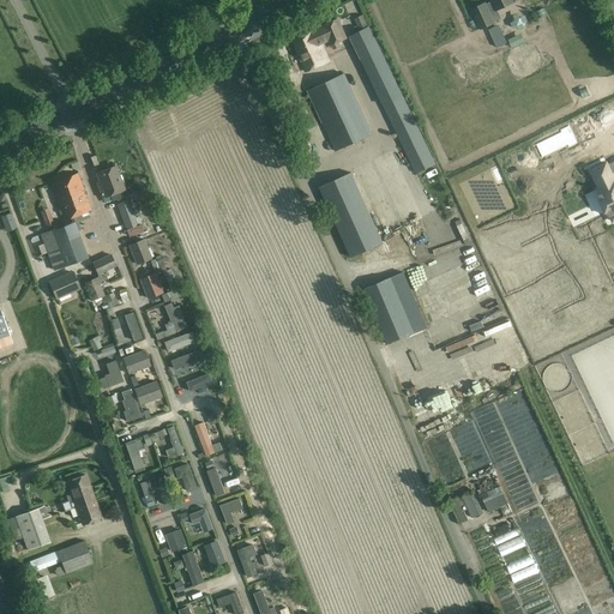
[(471,10),(480,29),(493,23),(488,11),(494,8),(495,11),(515,1),(513,0),(491,0),(492,1),(485,5),(485,4),(471,10)]
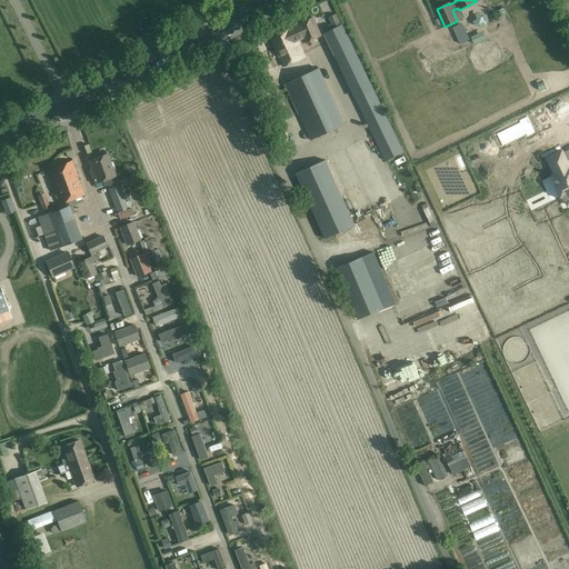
[(340,25),(336,15),(329,18),(333,28),(340,25)]
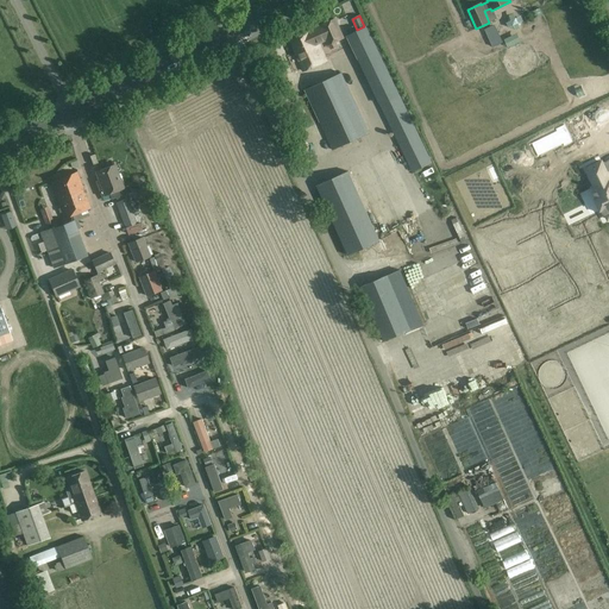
[(313,30),(319,44),(326,41),(327,41),(331,49),(338,46),(337,42),(345,38),(337,18),(320,25),(321,26),(313,30)]
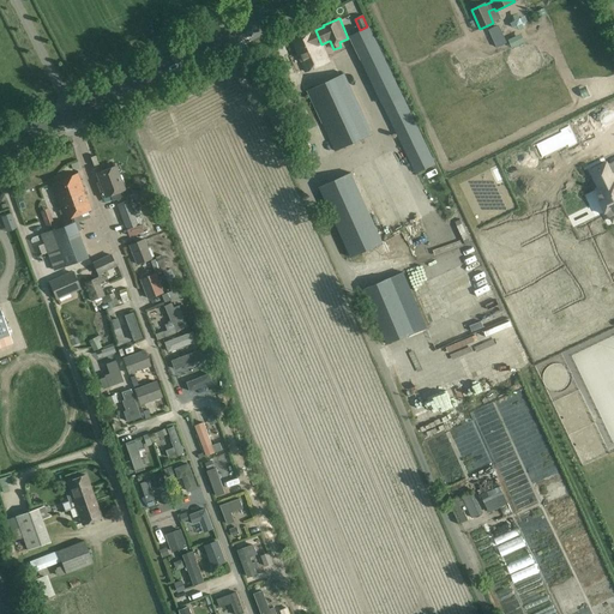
[(435,163),(422,138),(369,26),(349,36),(383,107),(403,148),(416,174),(435,163)]
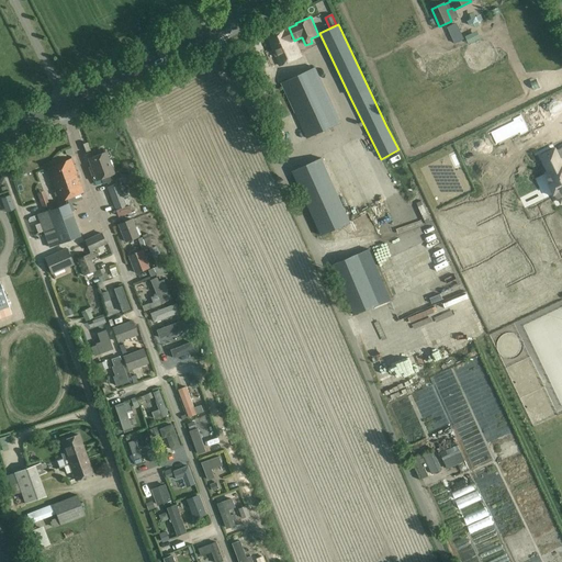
[(294,41),(289,27),(289,26),(267,35),(279,66),(301,57),(294,41)]
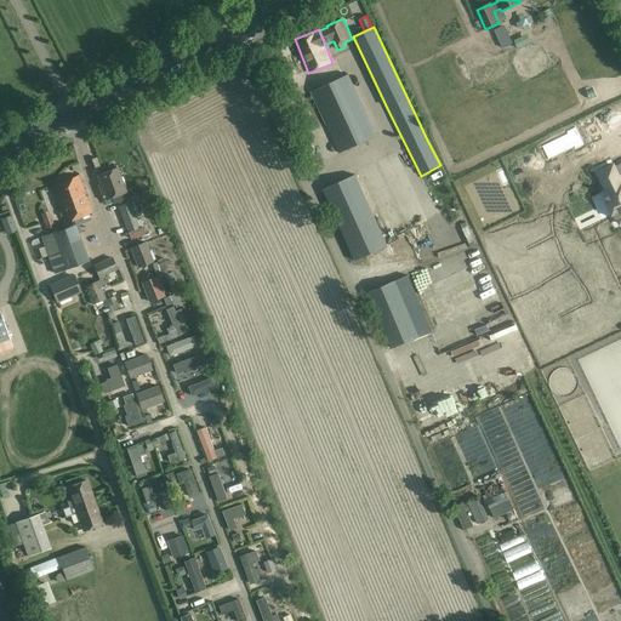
[(540,57),(496,78),(502,92),(547,72),(540,57)]
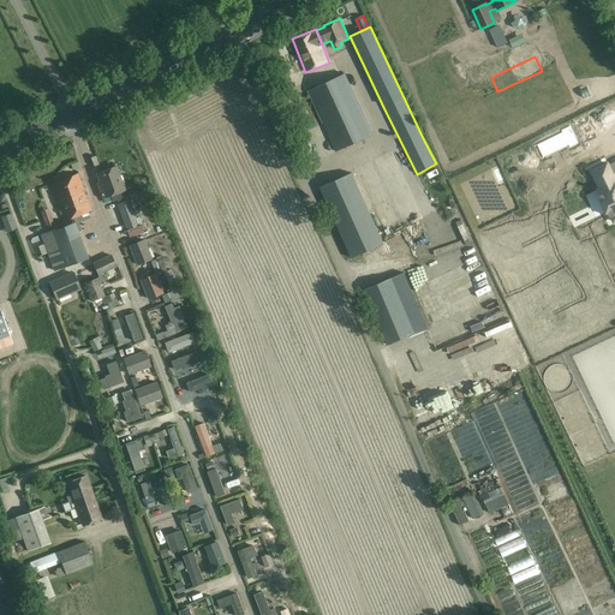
[(368,138),(369,137),(357,112),(358,112),(341,75),(318,85),(308,91),(335,153),(368,138)]
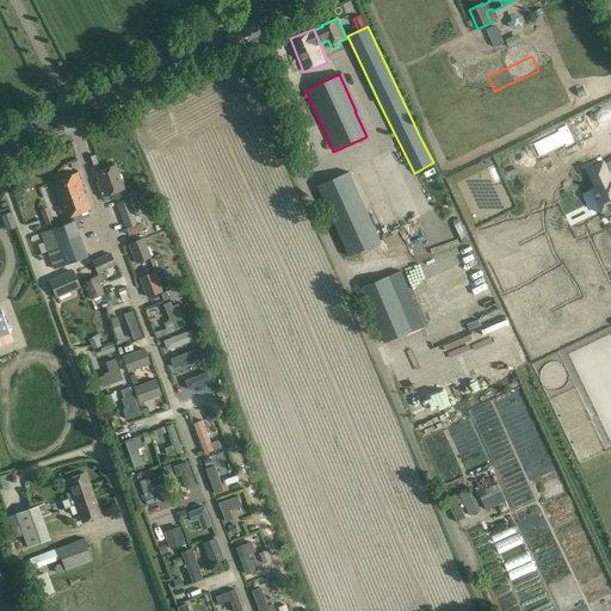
[(573,142),(565,125),(556,129),(557,131),(532,143),(537,155),(538,156),(563,144),(565,147),(573,142)]
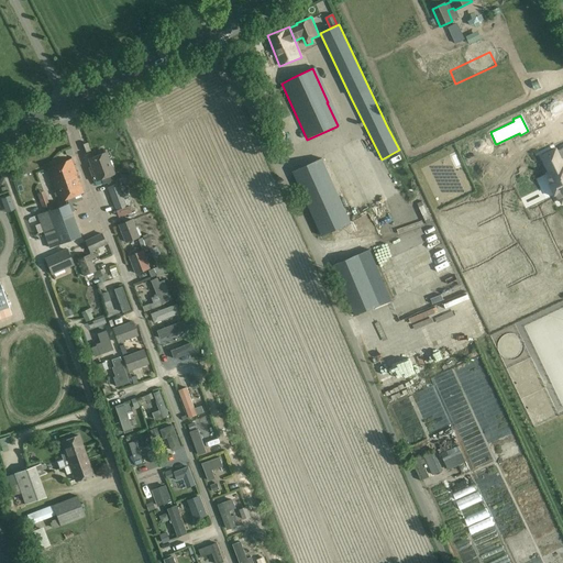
[(306,146),(334,136),(332,131),(304,141),(306,146)]
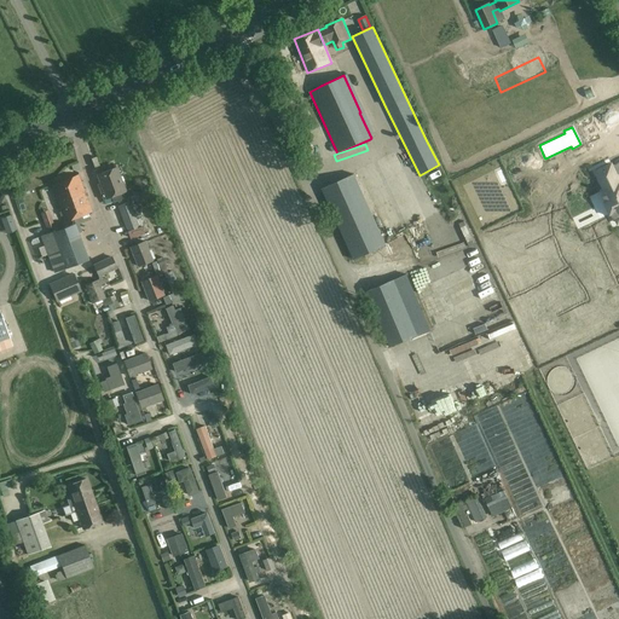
[(618,180),(611,165),(596,172),(605,190),(602,191),(607,201),(605,202),(611,213),(613,213),(618,223),(618,221),(618,180)]
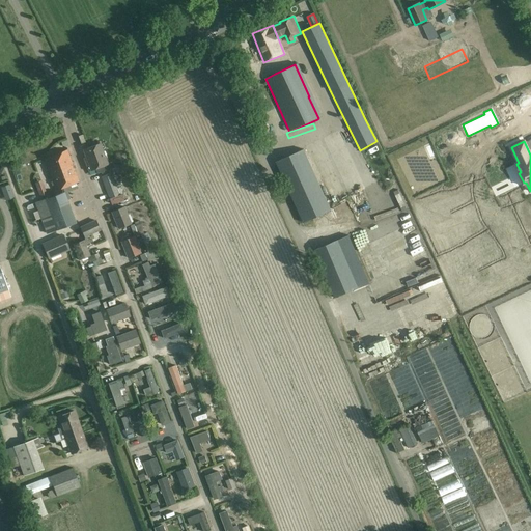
[(83,159),(85,164),(104,157),(100,144),(83,150),(85,158),(83,159)]
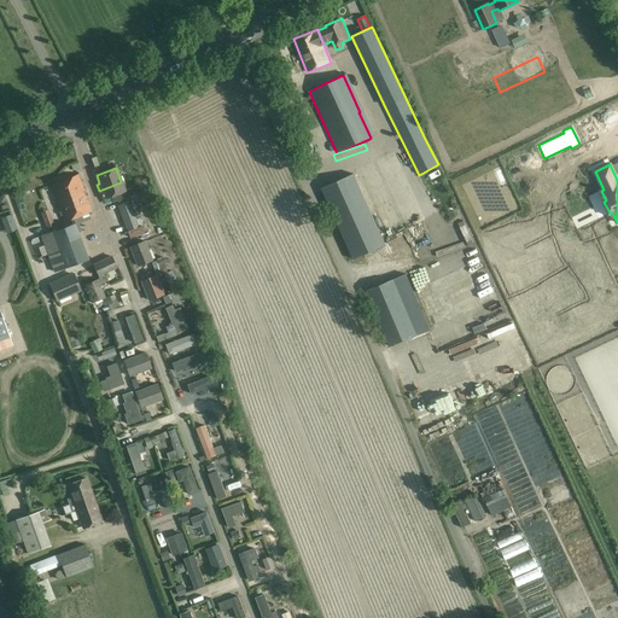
[(353,260),(385,245),(354,174),(320,188),(353,260)]
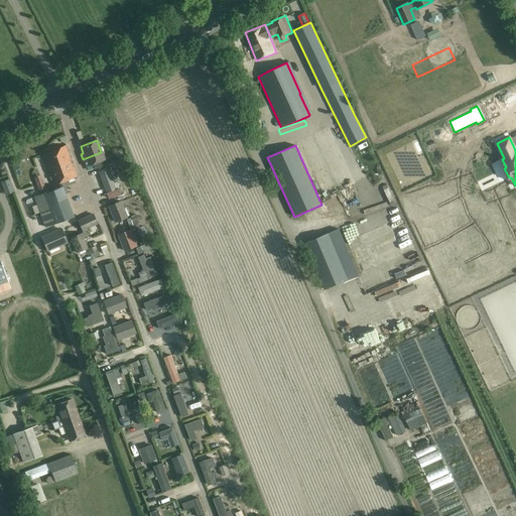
[(65,146),(51,151),(42,154),(53,184),(77,176),(65,146)]
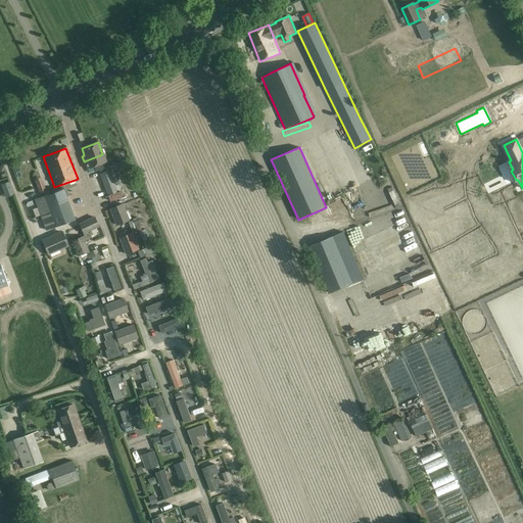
[(105,161),(102,154),(84,161),(87,170),(94,167),(96,172),(112,165),(110,159),(105,161)]
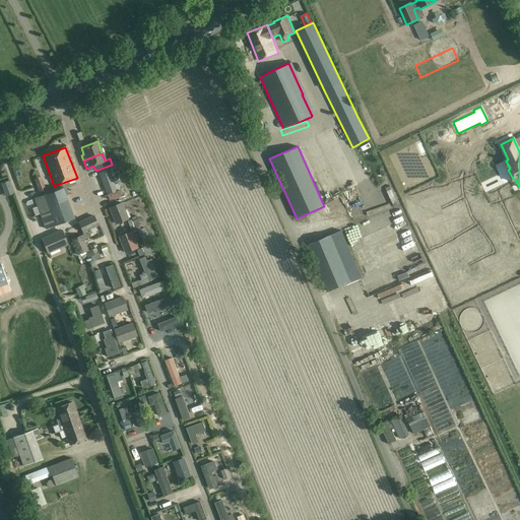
[(20,157),(24,180),(35,178),(30,155),(20,157)]
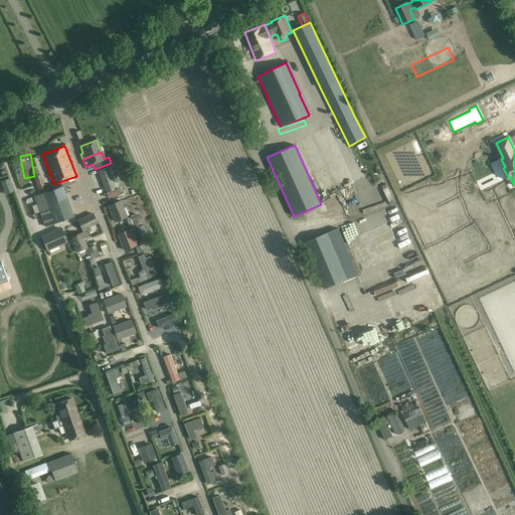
[(123,158),(116,162),(121,168),(127,164),(123,158)]
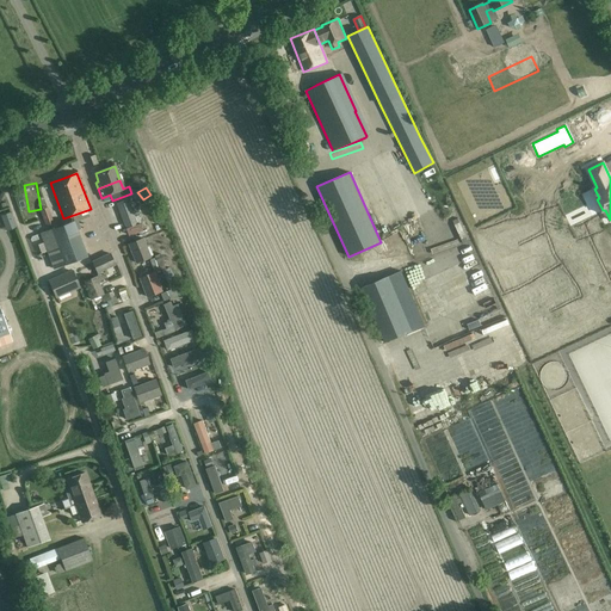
[(129,199),(118,203),(127,228),(139,224),(129,199)]
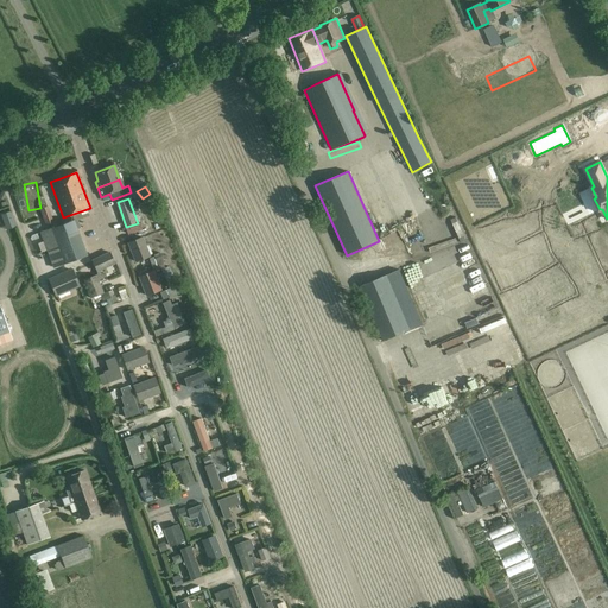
[(54,222),(48,206),(39,209),(45,225),(54,222)]
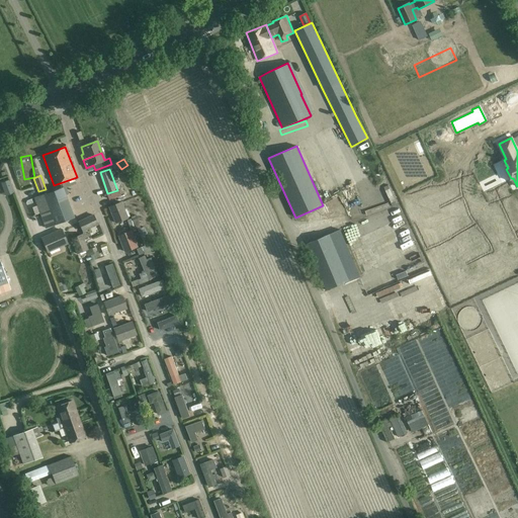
[(9,179),(3,182),(0,183),(5,195),(8,194),(14,192),(9,179)]
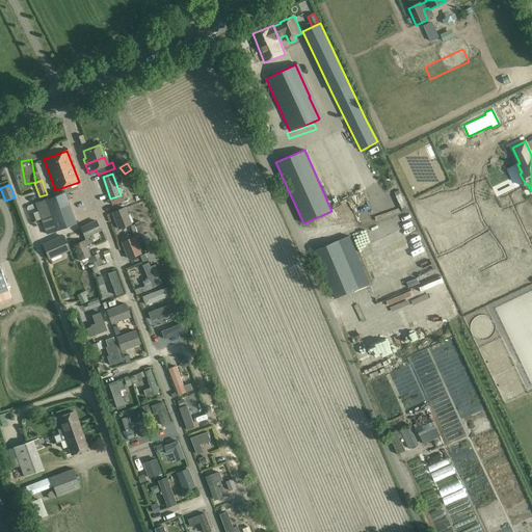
[(76,223),(74,215),(64,191),(45,200),(51,215),(56,231),(76,223)]
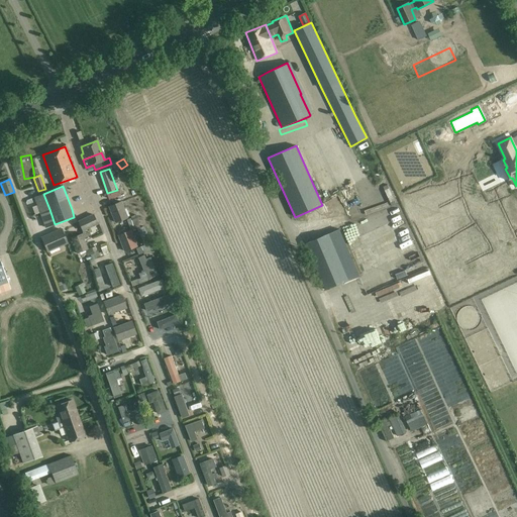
[(39,213),(49,209),(43,194),(33,197),(39,213)]
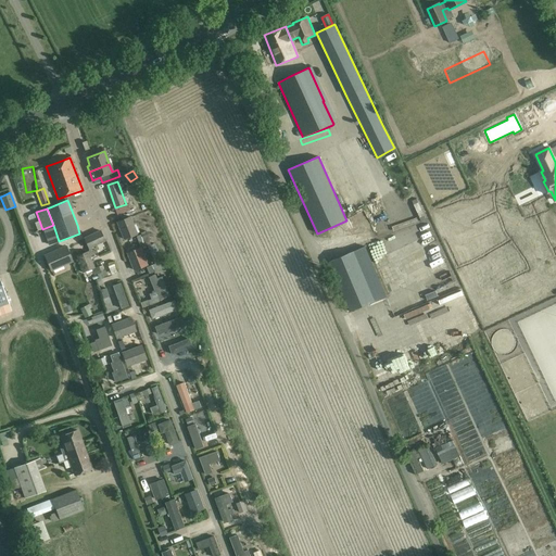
[(386,245),(424,227),(416,212),(407,216),(407,215),(378,229),(386,245)]
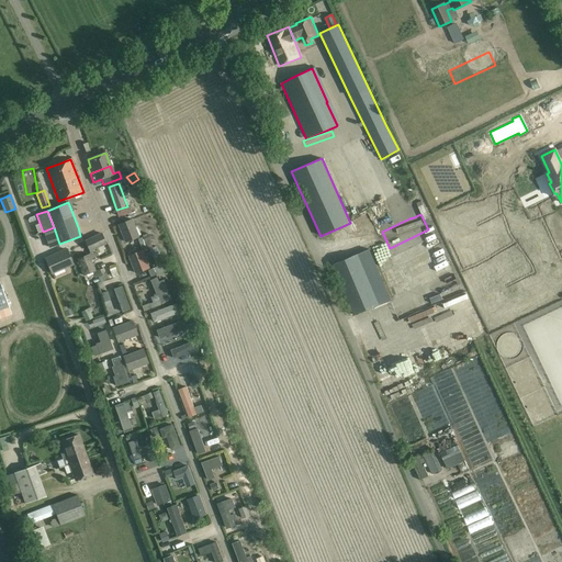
[(119,224),(125,242),(138,237),(132,220),(119,224)]
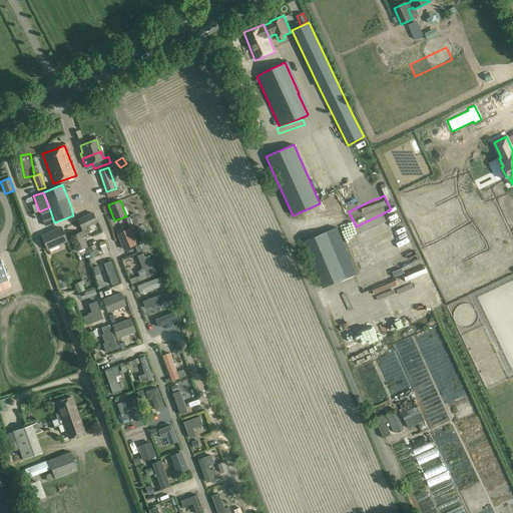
[(328,201),(332,213),(337,211),(333,200),(328,201)]
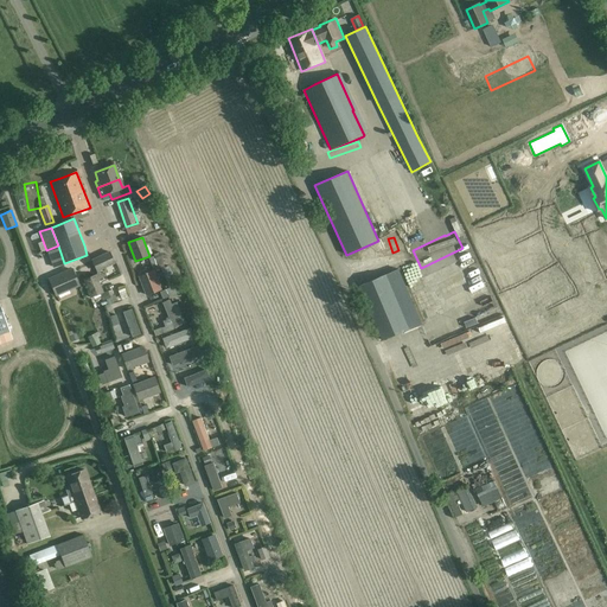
[(64,263),(58,246),(46,250),(53,267),(64,263)]
